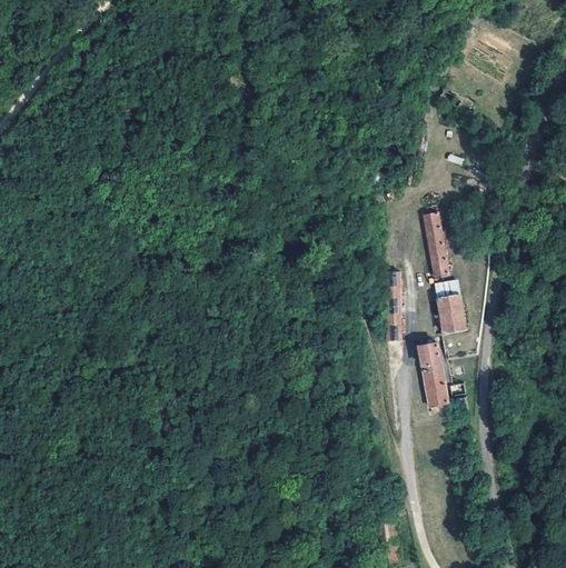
[(449,86),(448,90),(466,99),(468,96),(449,86)]
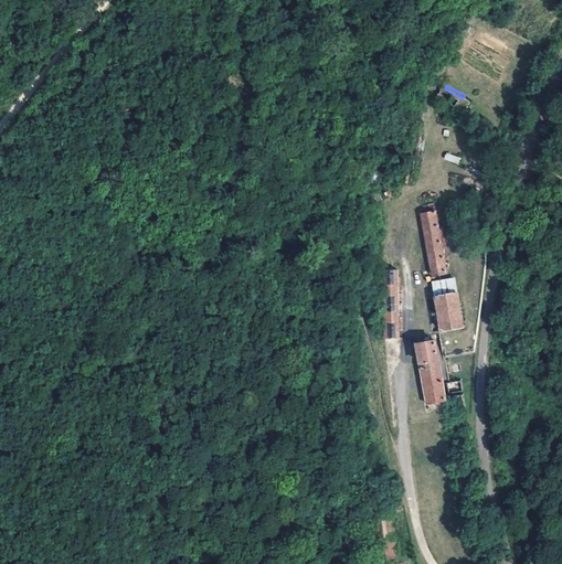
[(459,105),(463,98),(445,89),(441,96),(459,105)]
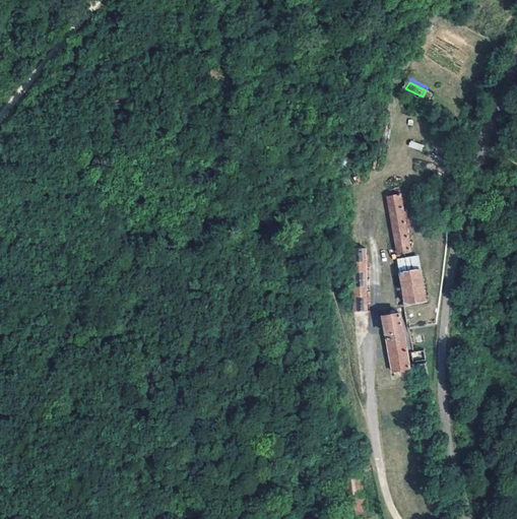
[(405,145),(418,150),(421,144),(407,139),(405,145)]
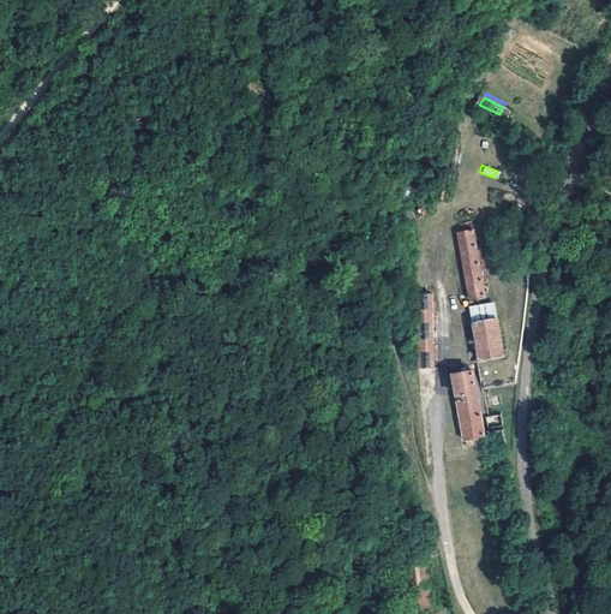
[(455,233),(466,298),(481,296),(471,231),(455,233)]
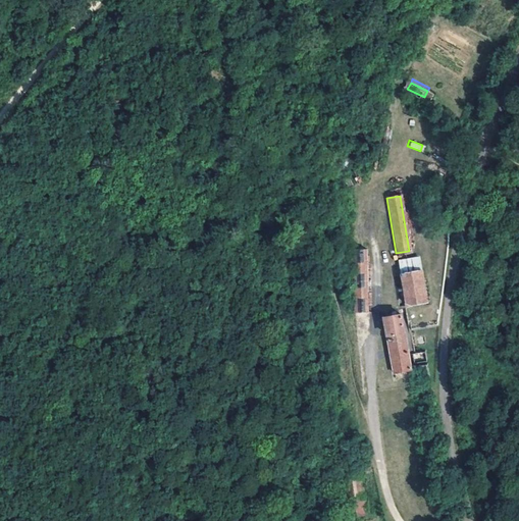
[(365,250),(351,250),(352,312),(366,312),(365,250)]
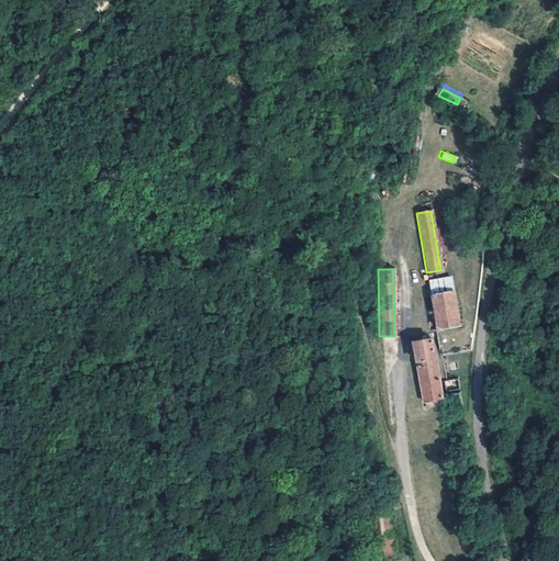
[(431,294),(436,328),(457,325),(451,290),(431,294)]
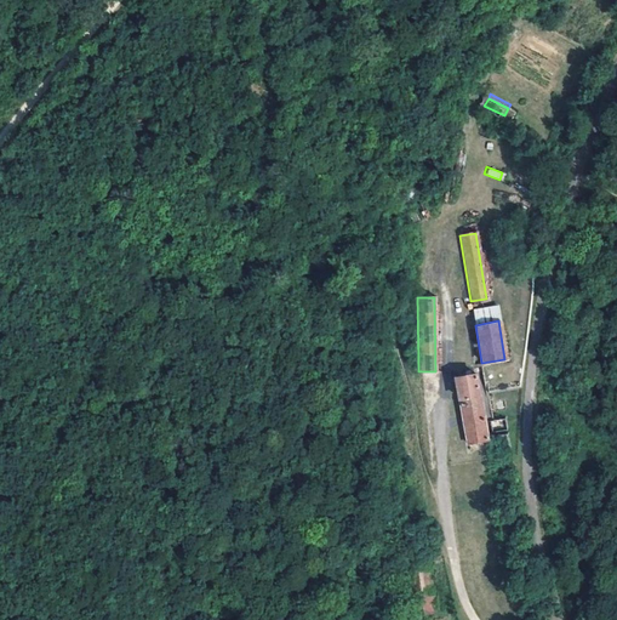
[(455,377),(467,450),(484,447),(484,441),(485,441),(474,374),(455,377)]
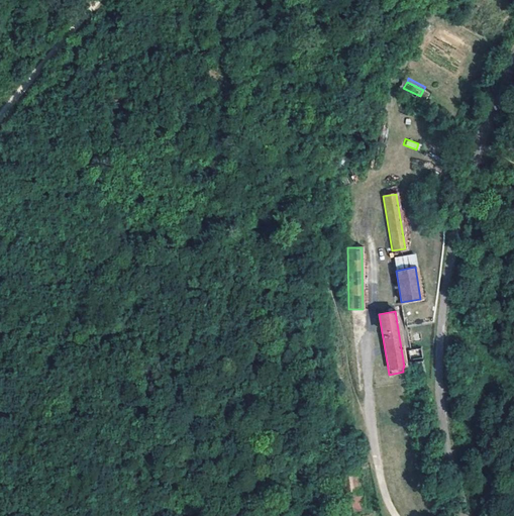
[(418,348),(405,350),(407,360),(420,357),(418,348)]
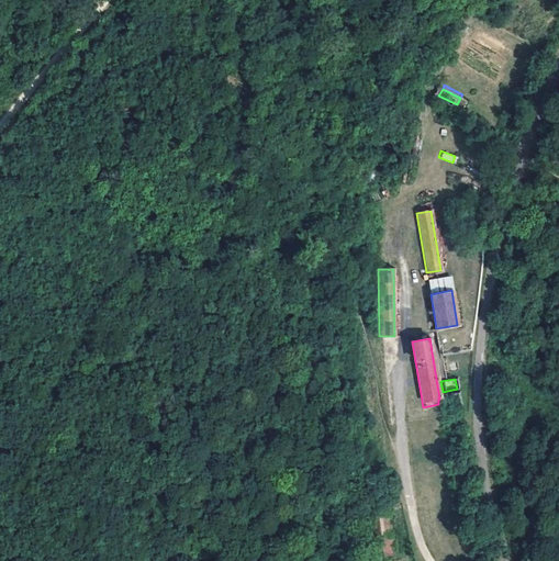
[(394,548),(383,483),(353,489),(364,552),(394,548)]
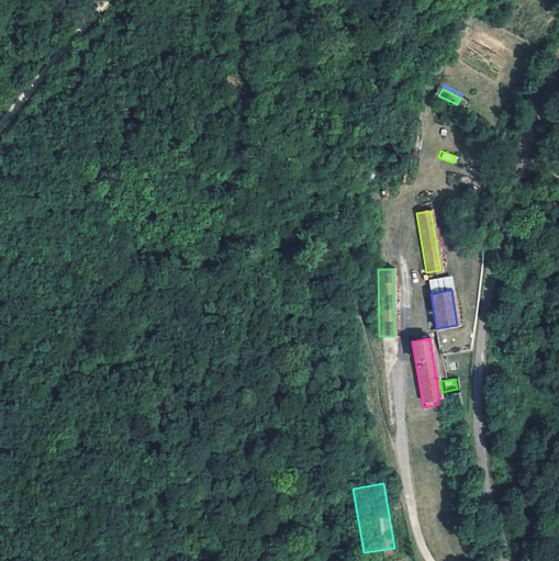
[(472,505),(474,504),(480,503),(478,493),(473,493),(470,494),(472,505)]
